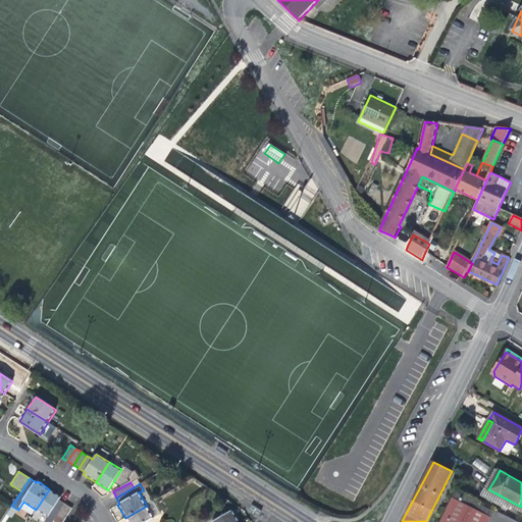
[(52,521),(54,520),(65,504),(60,500),(61,498),(58,494),(49,489),(36,510),(48,518),(45,521),(52,521)]
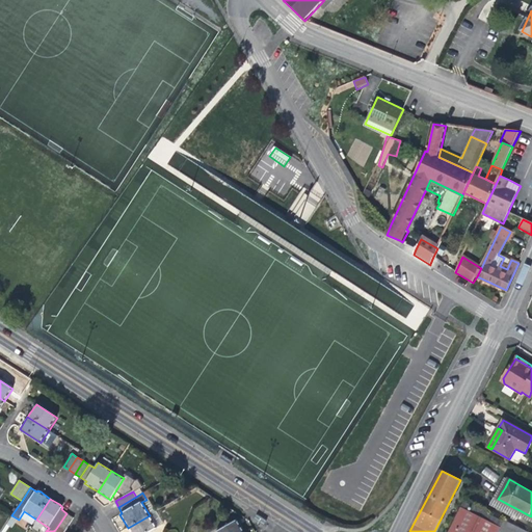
[(498,531),(503,521),(464,501),(448,531),(498,531)]
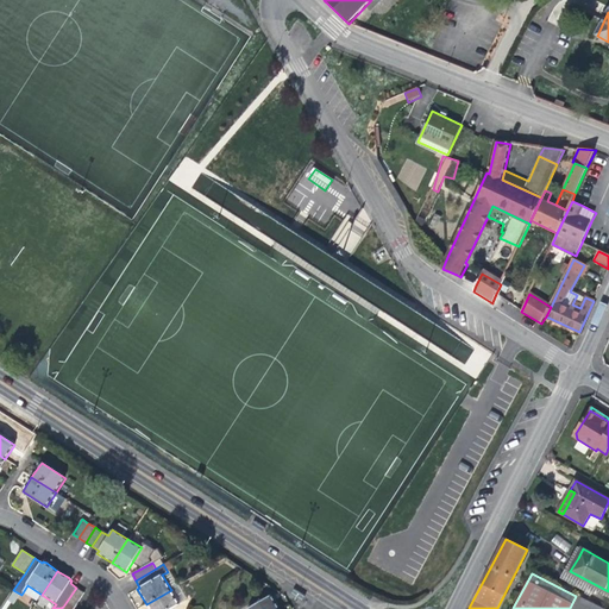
[(180,585),(171,590),(146,604),(149,608),(171,608),(188,600),(180,585)]
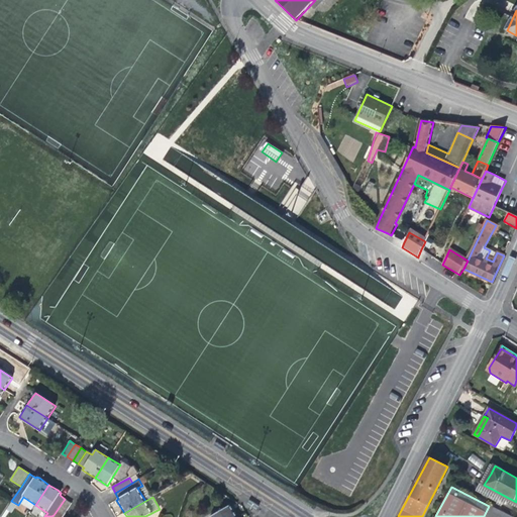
[(70,502),(65,499),(54,515),(56,516),(63,516),(72,504),(70,502)]
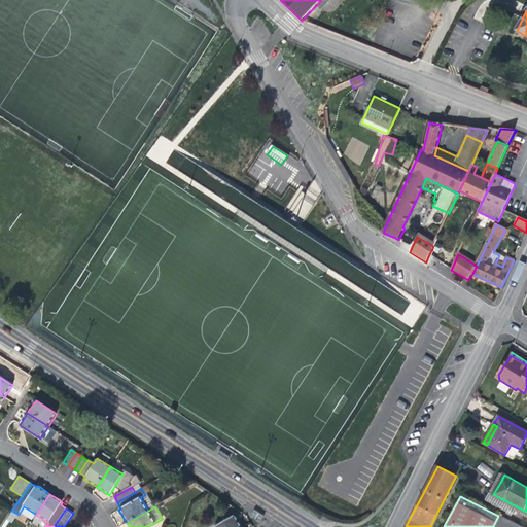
[(265,516),(254,510),(253,514),(262,519),(265,516)]
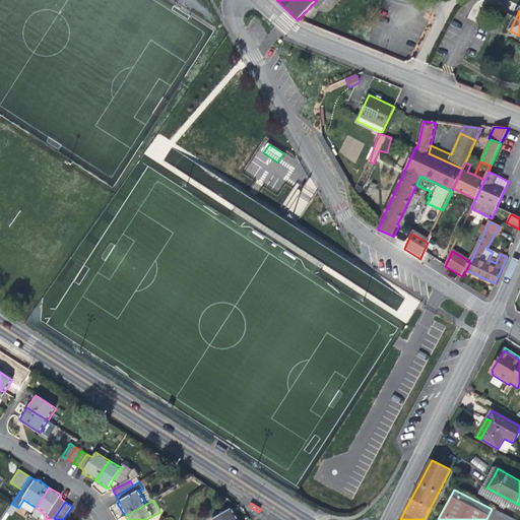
[(211,519),(237,519),(234,514),(231,509),(211,519)]
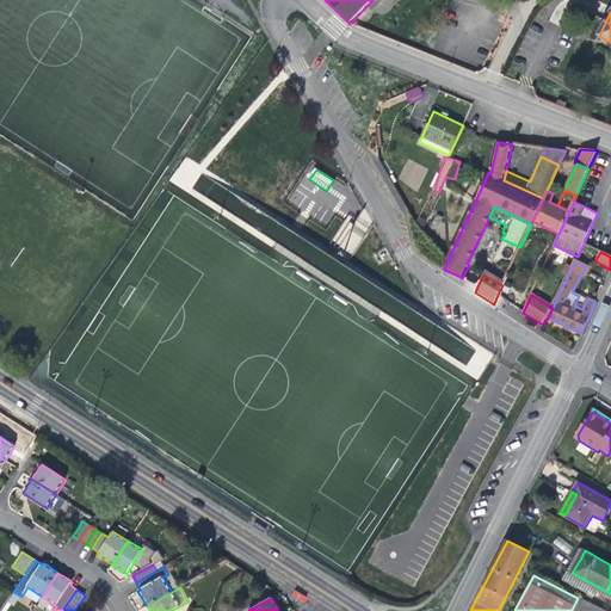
[(604,610),(578,598),(572,610),(604,610)]
